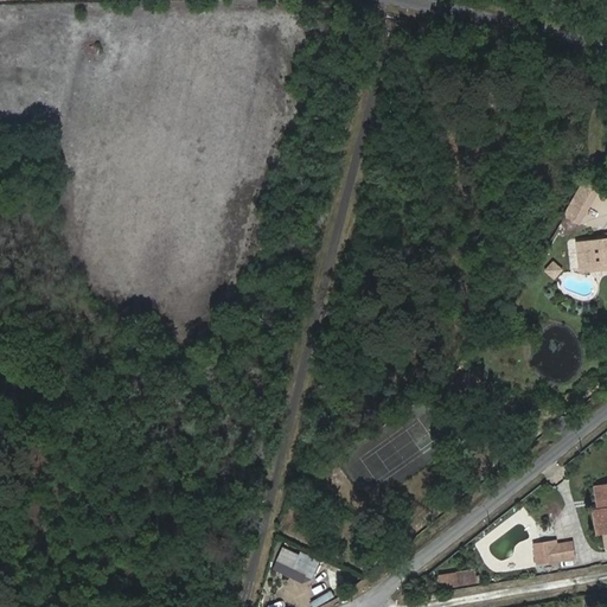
[(580,223),(602,186),(587,177),(564,213),(580,223)]
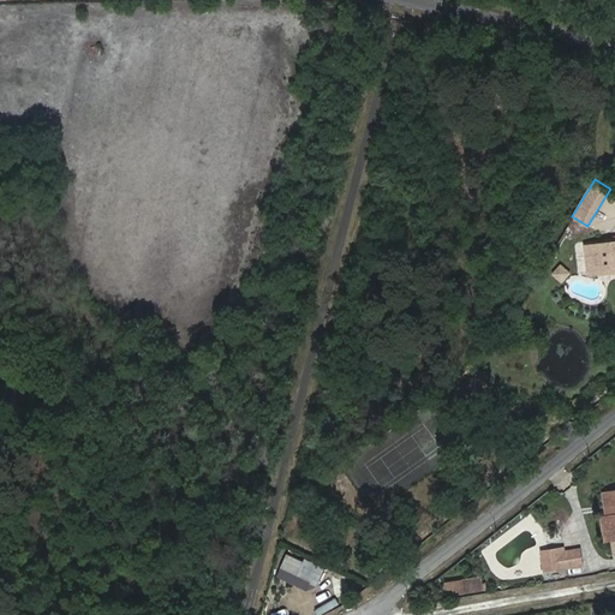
[(614,242),(580,246),(584,272),(614,267),(614,242)]
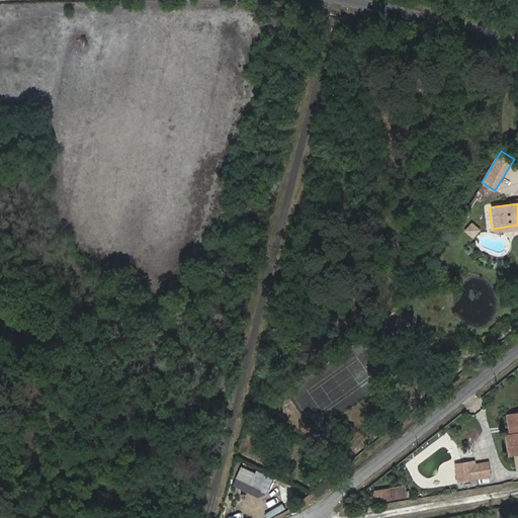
[(472,222),(464,231),(473,238),(482,230),(472,222)]
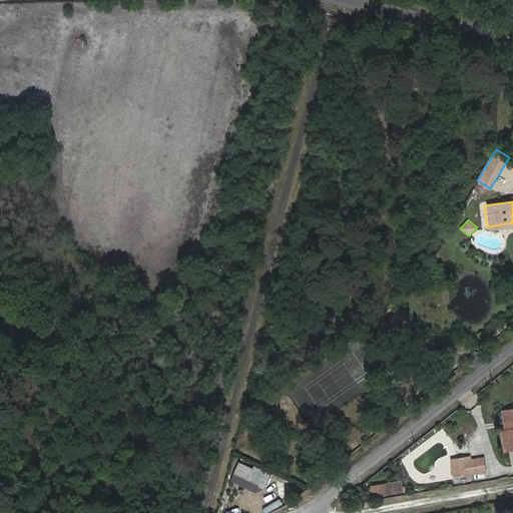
[(385,322),(390,328),(403,317),(398,311),(385,322)]
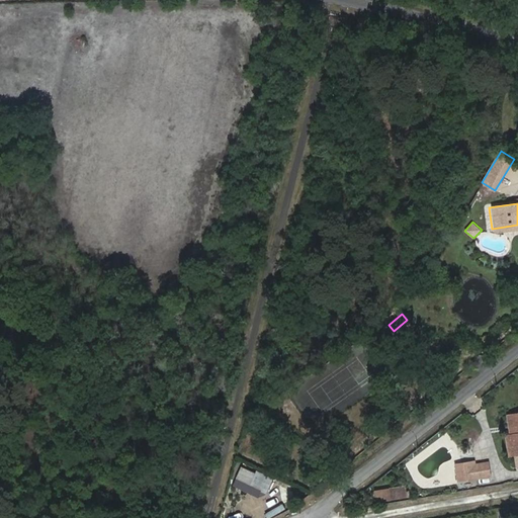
[(506,472),(504,460),(479,464),(482,477),(506,472)]
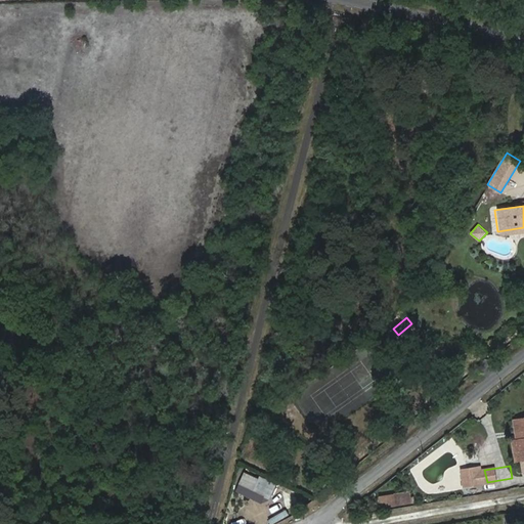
[(479,471),(479,467),(471,469),(474,485),(487,482),(484,470),(479,471)]
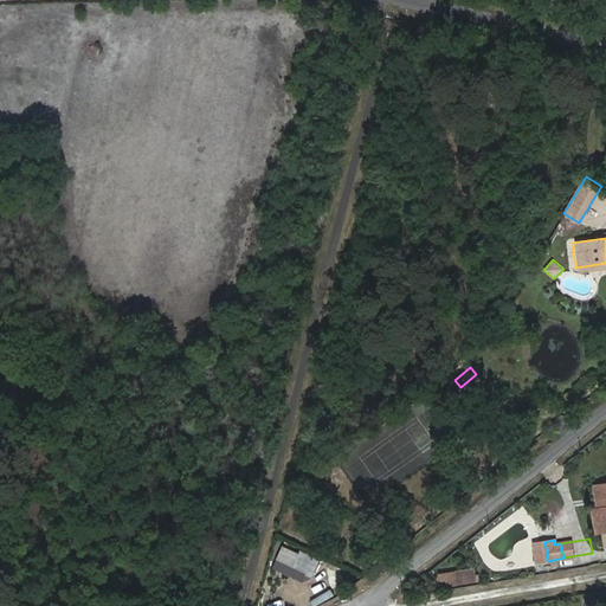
[(334,572),(334,571),(311,560),(305,572),(329,582),(333,575),(336,578),(337,574),(334,572)]
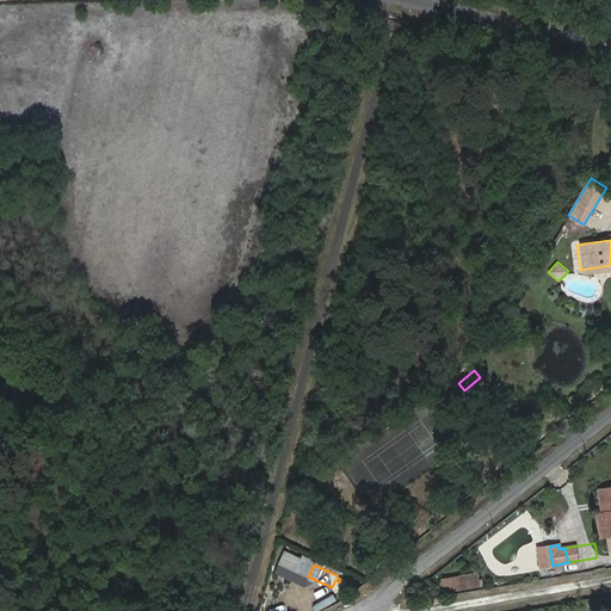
[(487,568),(469,572),(471,586),(491,584),(487,568)]
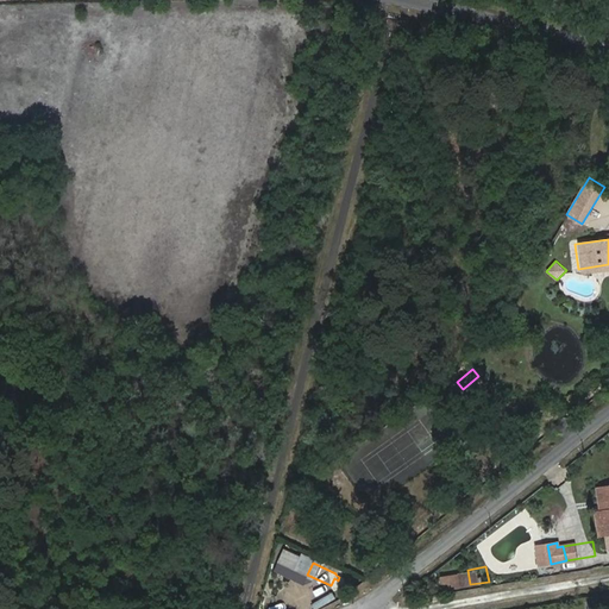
[(470,584),(468,570),(451,572),(452,586),(470,584)]
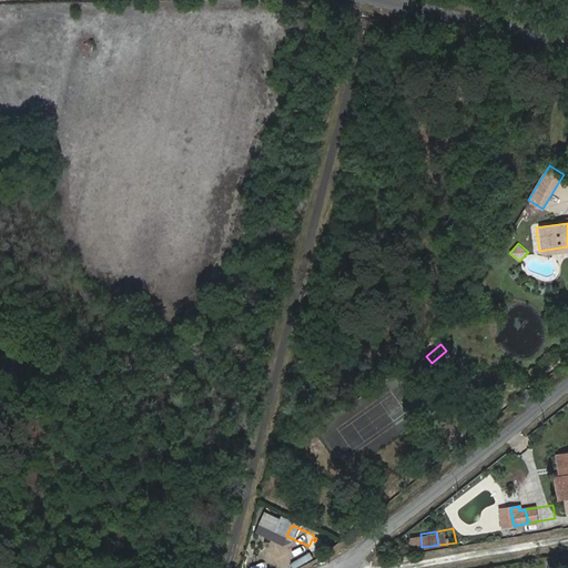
[(305,554),(308,546),(286,536),(283,544),(305,554)]
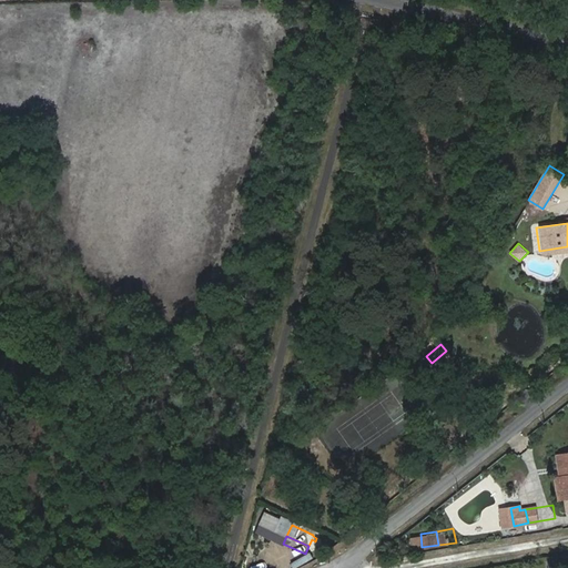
[(558,567),(558,557),(547,556),(547,567),(558,567)]
